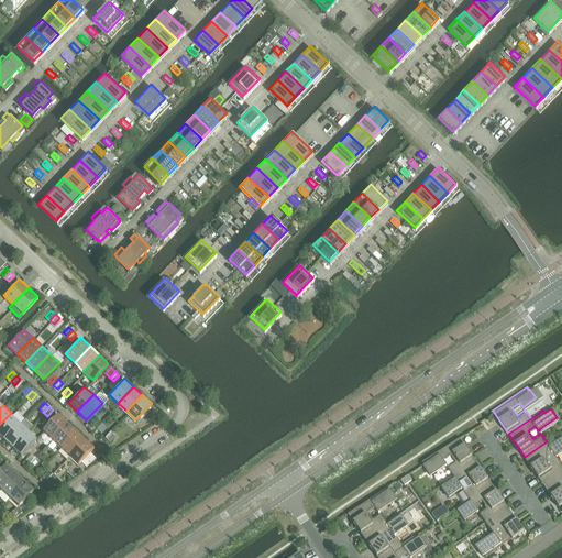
[(51,437),(67,420),(57,412),(42,428),(51,437)]
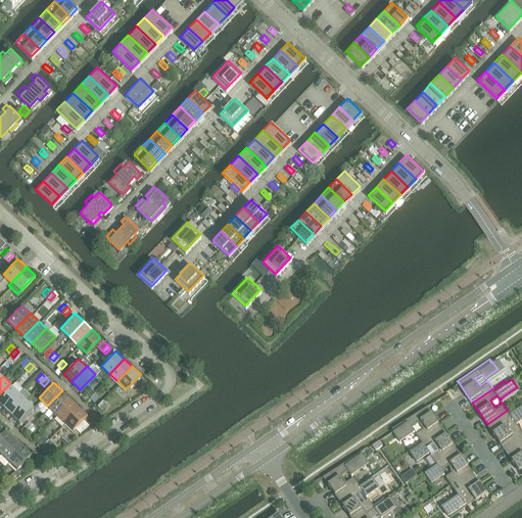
[(0,403),(3,406),(17,390),(10,383),(0,393),(0,403)]
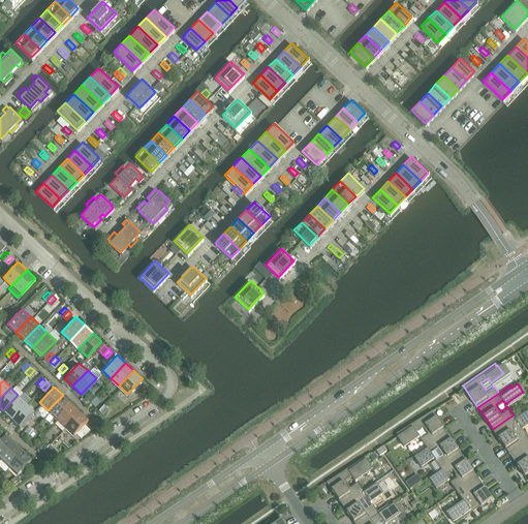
[(10,418),(26,402),(22,398),(26,394),(23,391),(18,395),(3,410),(10,418)]
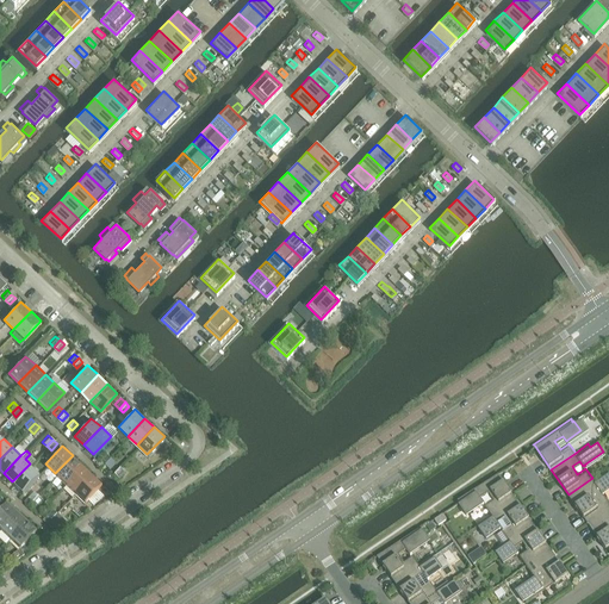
[(110,455),(105,450),(99,456),(104,461),(110,455)]
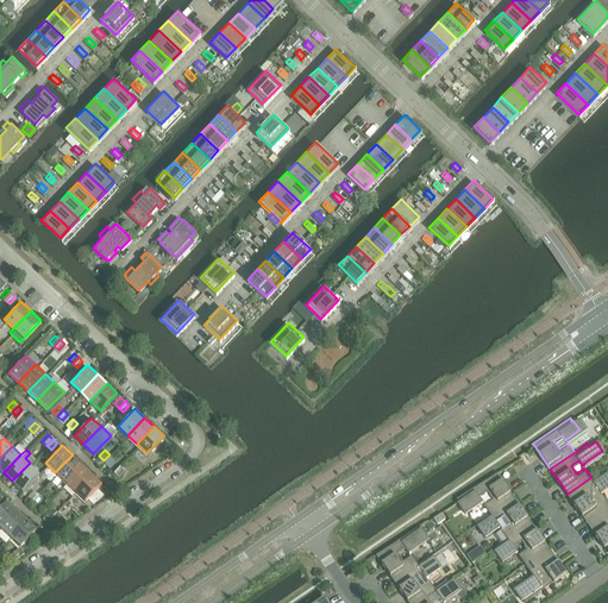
[(64,481),(82,463),(73,454),(55,472),(64,481)]
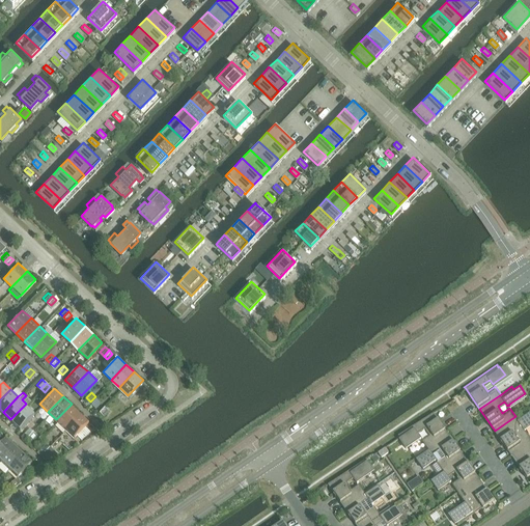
[(100,399),(95,396),(90,402),(94,405),(100,399)]
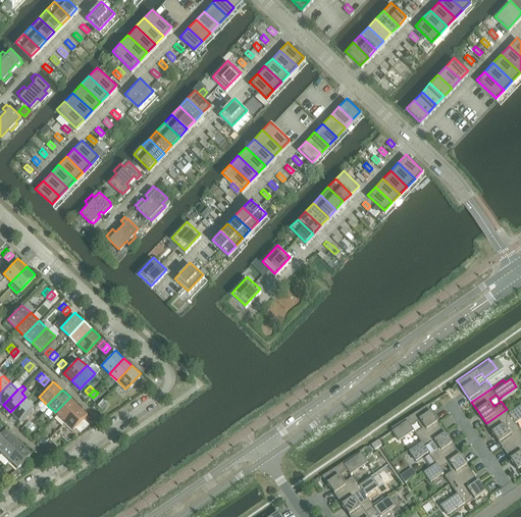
[(18,420),(34,405),(25,397),(10,412),(18,420)]
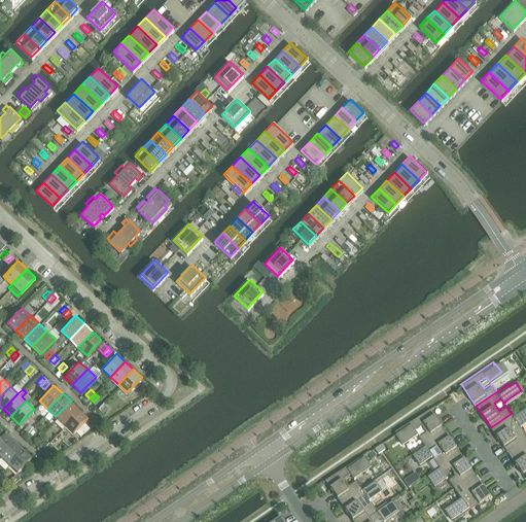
[(64,424),(78,409),(71,401),(56,416),(64,424)]
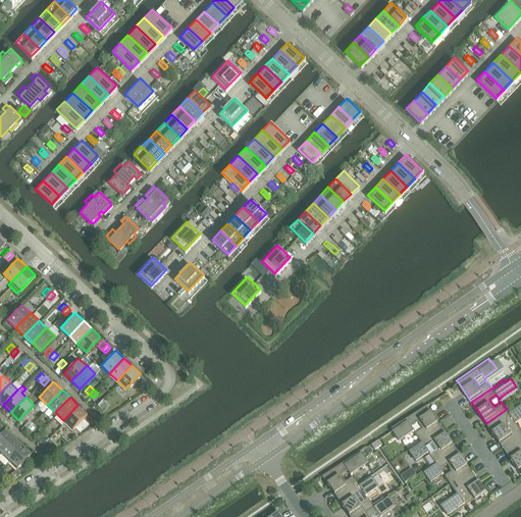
[(101,406),(106,401),(102,397),(97,402),(101,406)]
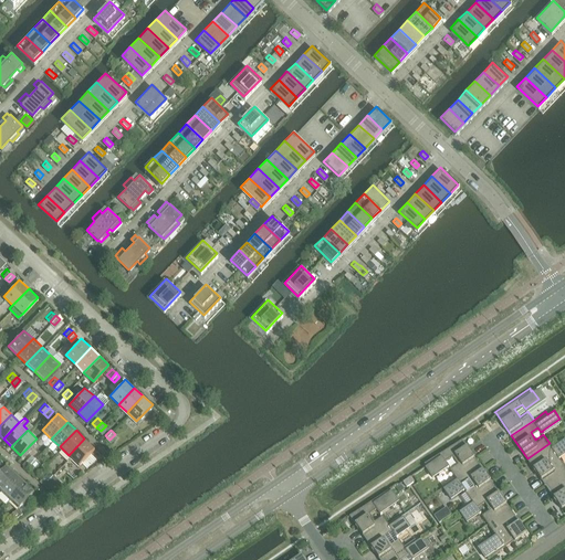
[(544,482),(564,466),(564,464),(558,455),(558,454),(564,448),(564,437),(564,436),(563,437),(562,434),(550,443),(527,458),(544,482)]
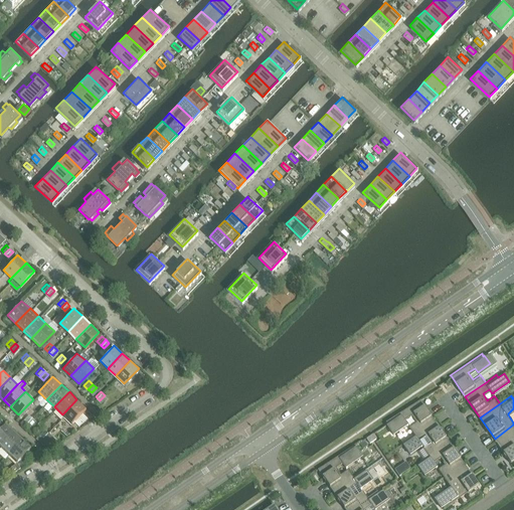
[(394,430),(405,422),(406,421),(403,417),(410,412),(414,419),(407,425),(413,433),(434,418),(419,397),(420,397),(419,396),(387,417),(389,421),(388,421),(394,430)]
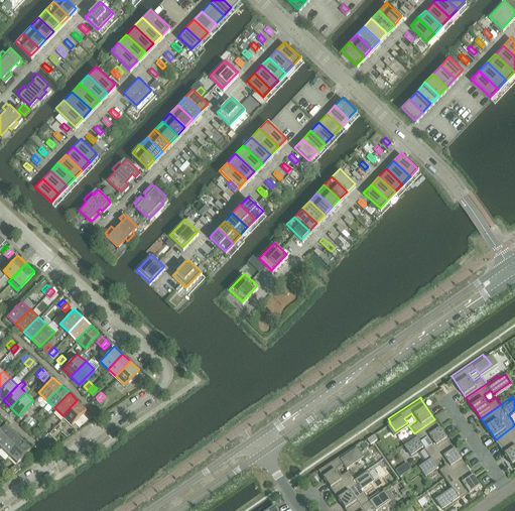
[(71,423),(86,408),(77,400),(62,415),(71,423)]
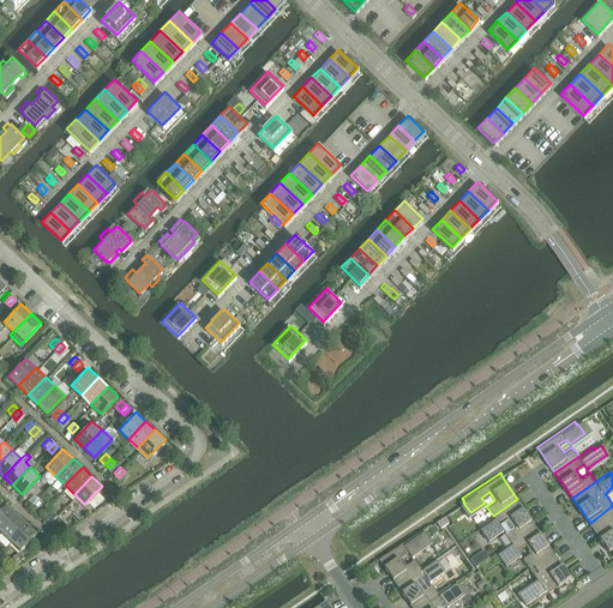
[(31,501),(37,495),(34,491),(28,498),(31,501)]
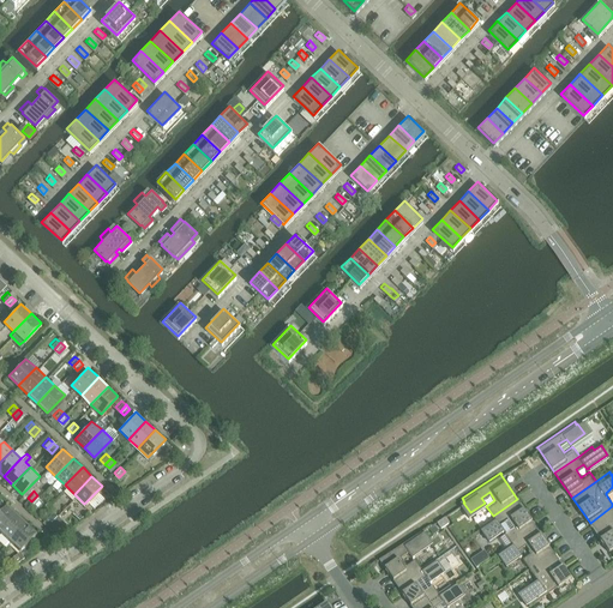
[(42,499),(37,495),(31,501),(36,506),(42,499)]
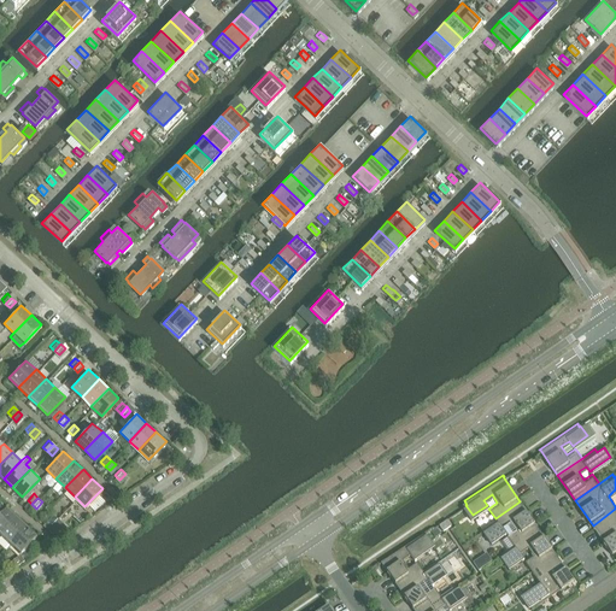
[(490,540),(503,532),(504,532),(505,530),(502,526),(509,520),(515,528),(506,534),(512,544),(538,526),(520,501),(496,518),(482,527),(485,530),(484,530),(490,540)]
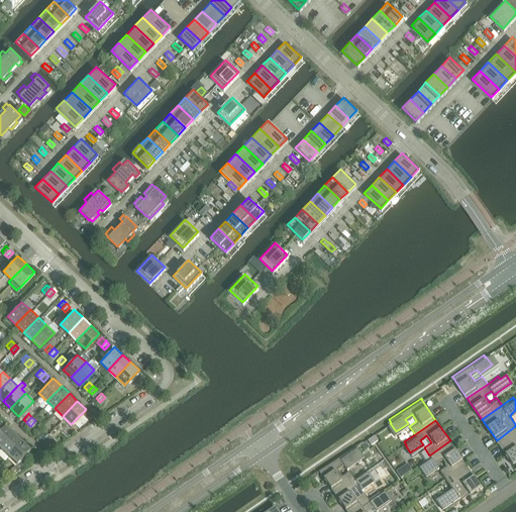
[(0,446),(14,431),(6,423),(0,429),(0,446)]
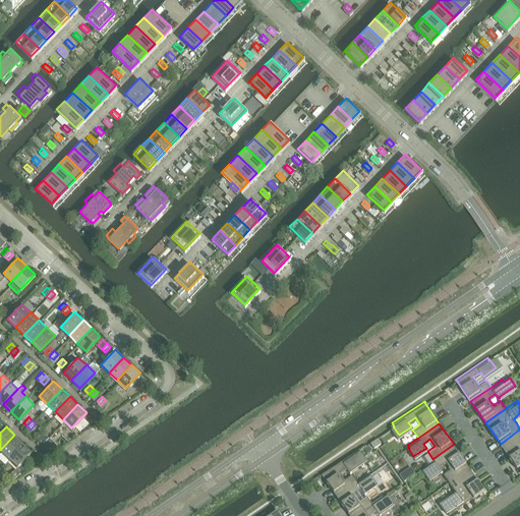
[(516,464),(519,461),(519,444),(519,443),(519,441),(519,430),(501,444),(512,461),(513,461),(515,465),(516,464)]
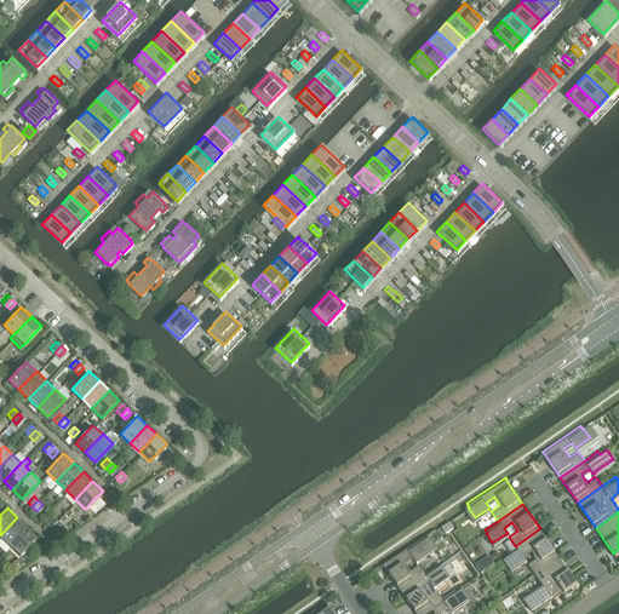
[(51,524),(57,518),(52,514),(46,521),(51,524)]
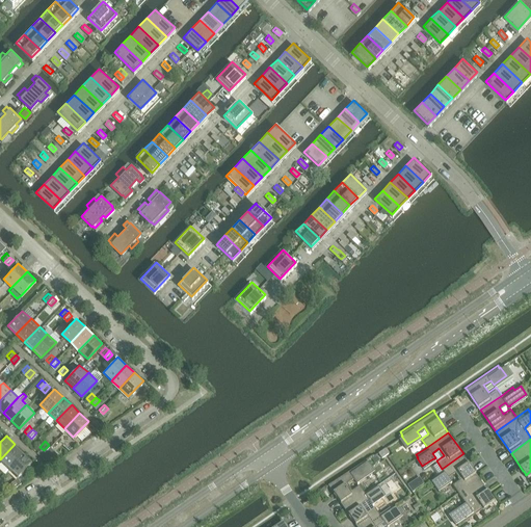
[(8,468),(23,452),(15,444),(0,459),(8,468)]
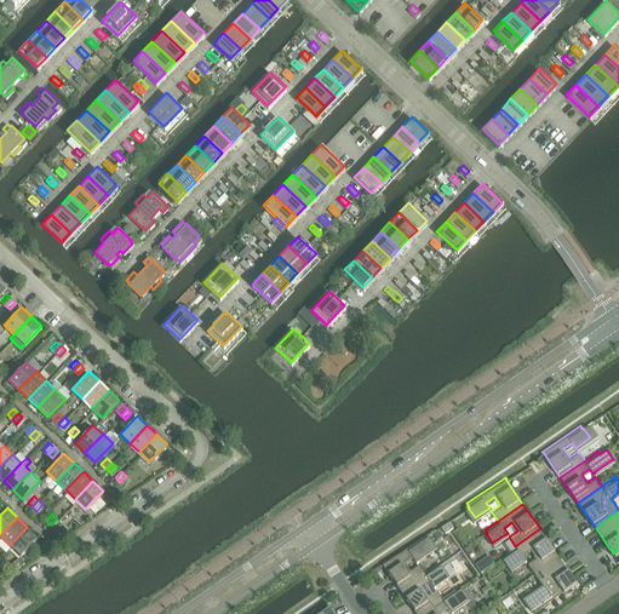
[(62,522),(57,518),(51,524),(56,529),(62,522)]
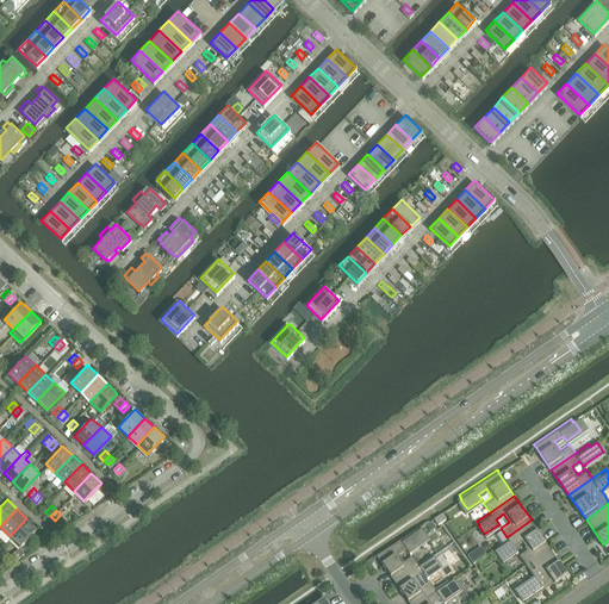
[(445,516),(441,510),(441,511),(434,516),(433,516),(436,521),(445,516)]
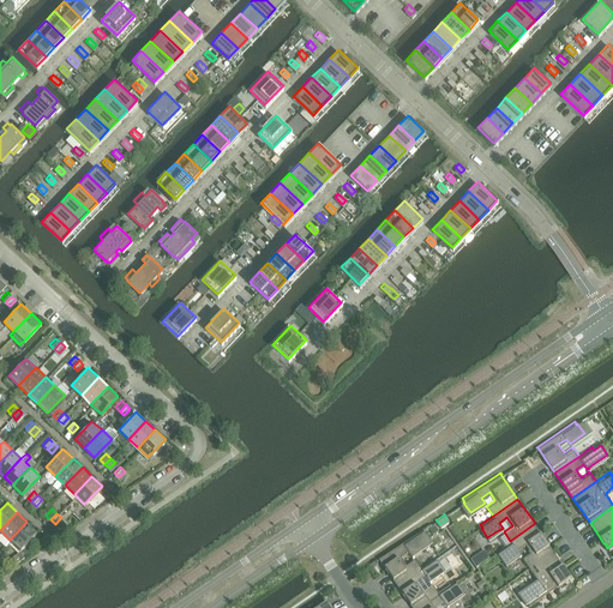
[(55,524),(59,528),(65,521),(61,517),(55,524)]
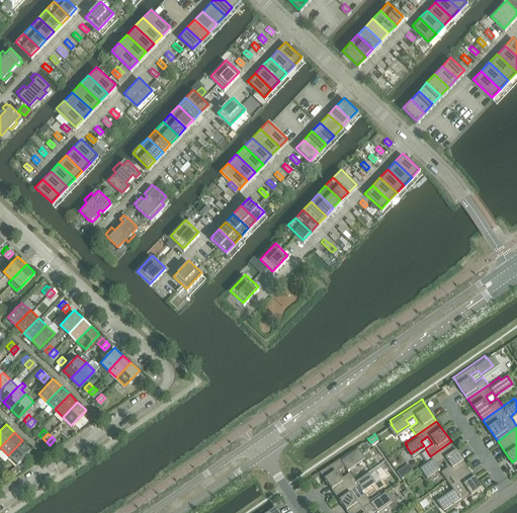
[(16,463),(30,448),(22,440),(8,455),(16,463)]
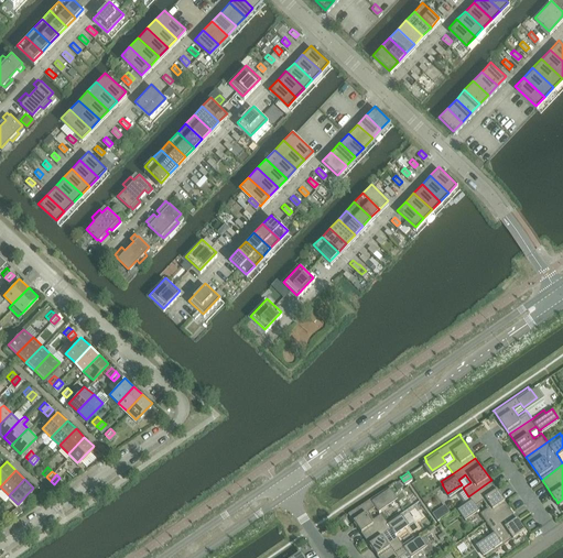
[(464,516),(476,507),(476,509),(477,507),(474,503),(482,498),(486,505),(478,510),(485,520),(507,504),(491,480),(468,496),(456,504),(458,506),(457,507),(464,516)]
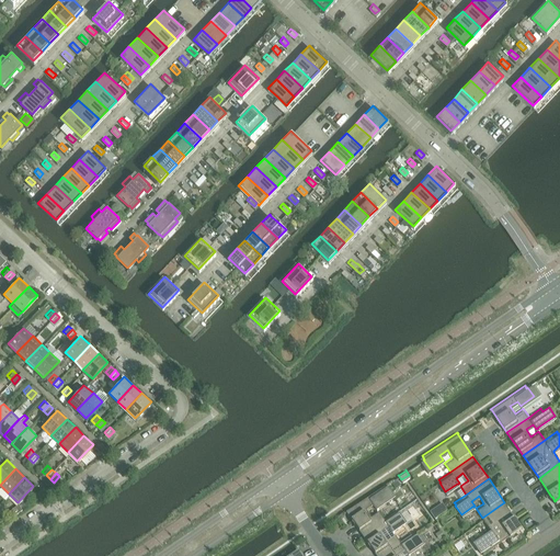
[(370,513),(365,507),(373,501),(376,507),(377,506),(389,497),(383,488),(381,489),(379,486),(344,509),(344,510),(345,509),(362,533),(384,518),(378,509),(370,513)]
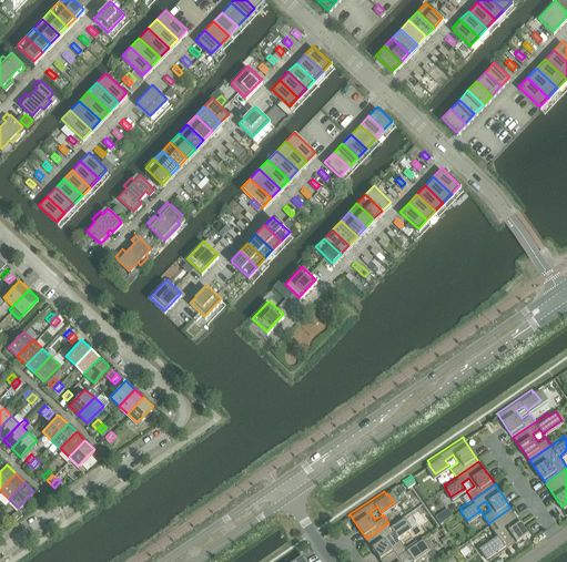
[(447,504),(434,513),(439,522),(453,513),(447,504)]
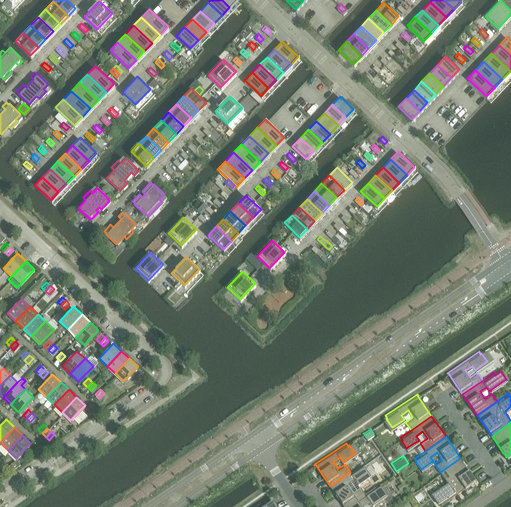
[(16,457),(8,463),(11,468),(20,463),(16,457)]
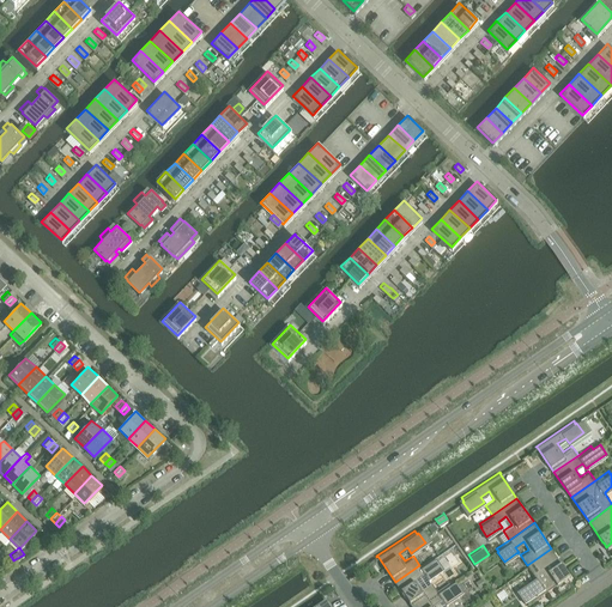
[(527,602),(568,574),(569,574),(565,569),(551,548),(527,565),(535,577),(534,577),(534,578),(519,589),(527,602)]
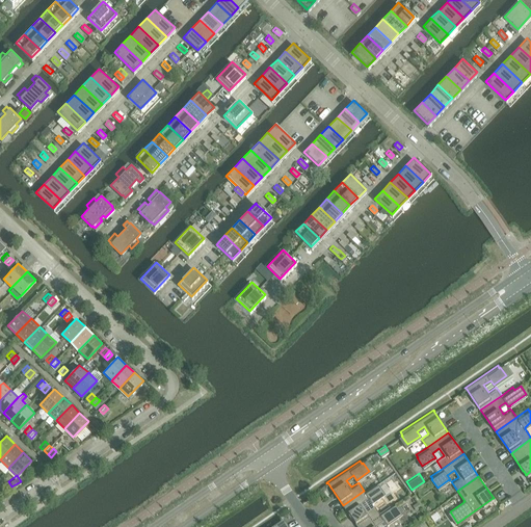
[(357,526),(379,511),(373,503),(373,504),(371,502),(372,501),(372,500),(383,493),(377,484),(375,482),(364,491),(343,505),(357,526)]
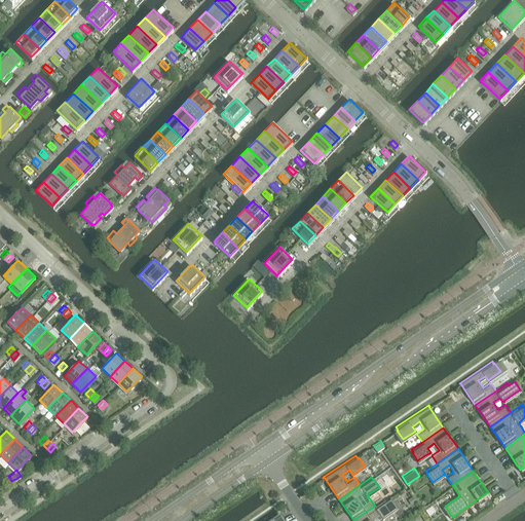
[(353,520),(384,520),(384,519),(381,520),(374,520),(372,518),(379,513),(382,518),(383,517),(383,516),(394,509),(388,500),(387,500),(385,498),(375,506),(353,520)]
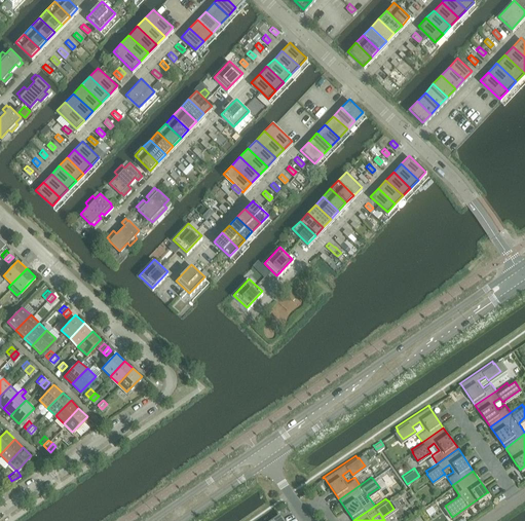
[(285,520),(279,512),(277,514),(274,510),(258,520),(285,520)]
